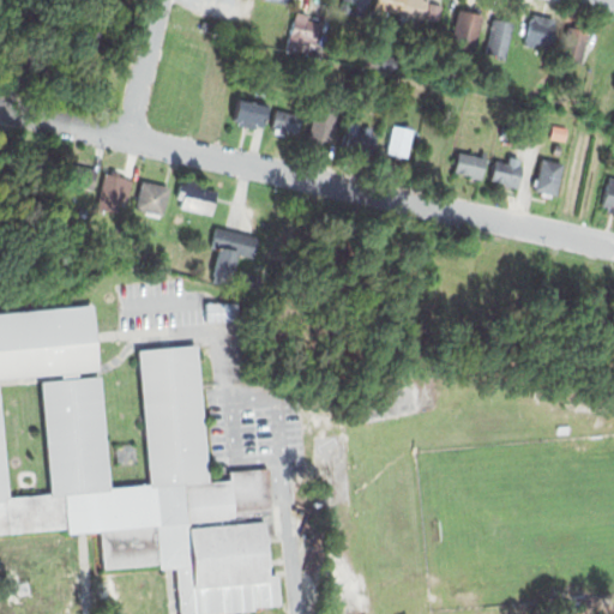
[(342,0),(368,0),(365,20),(339,14),(342,0)]
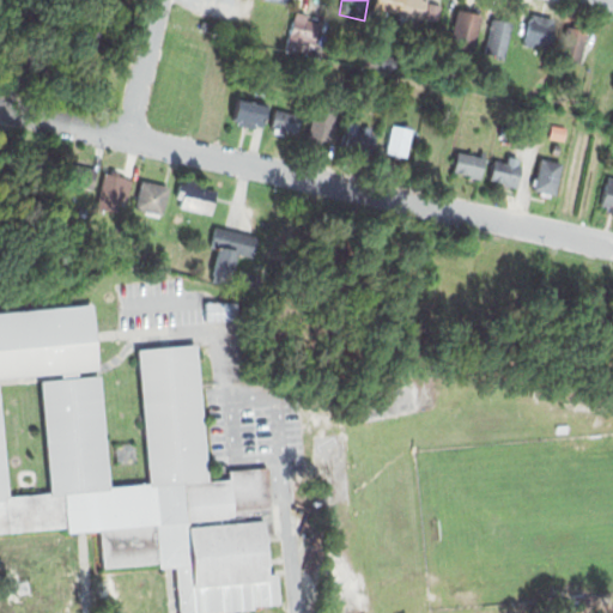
[(374,0),(371,13),(377,14),(378,6),(436,19),(441,0),(374,0)]
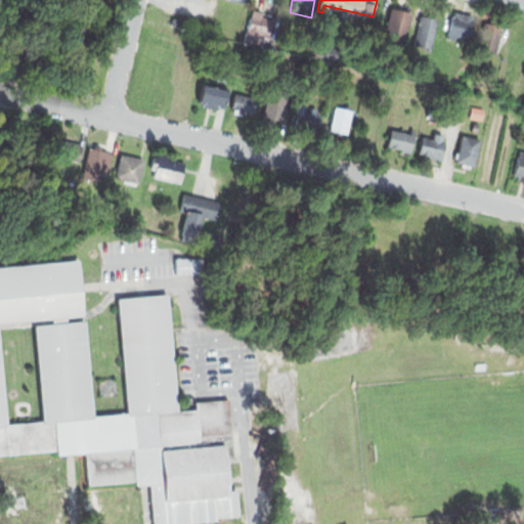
[(252,5),(274,11),(266,45),(243,40),(252,5)]
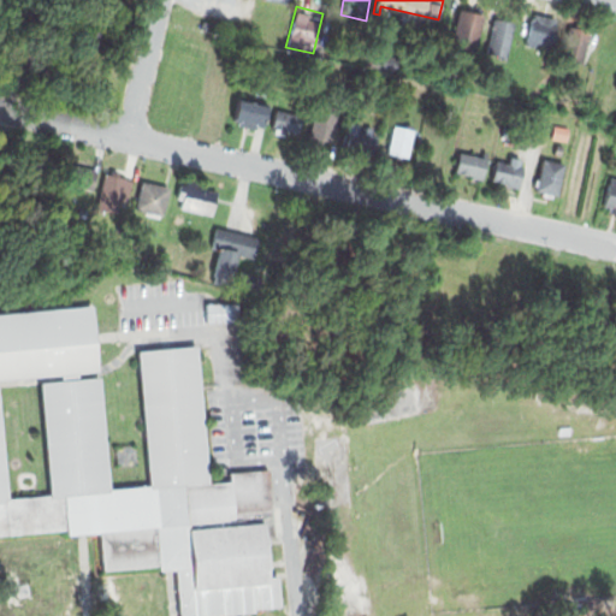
[(458,6),(485,11),(477,51),(450,46),(458,6)]
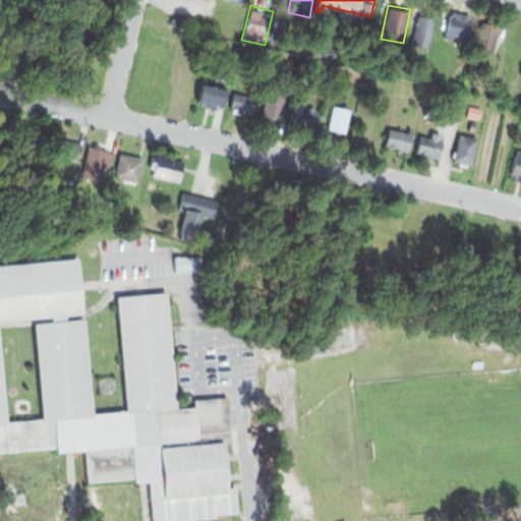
[(450,9),(474,15),(467,41),(444,35),(450,9)]
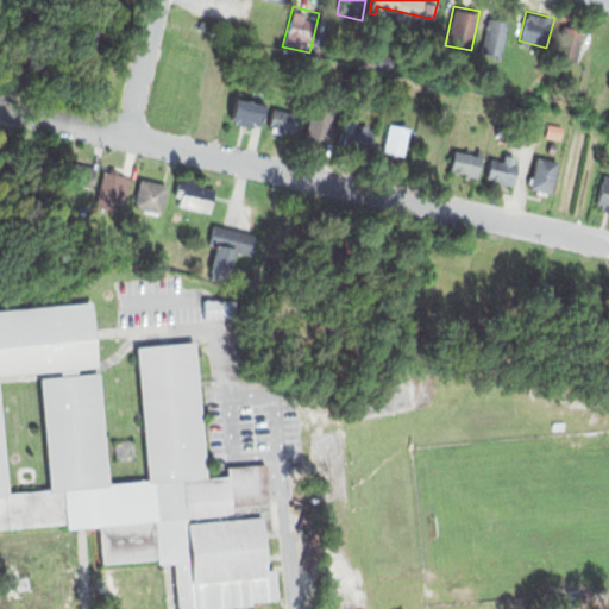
[(488,17),(508,20),(501,56),(481,52),(488,17)]
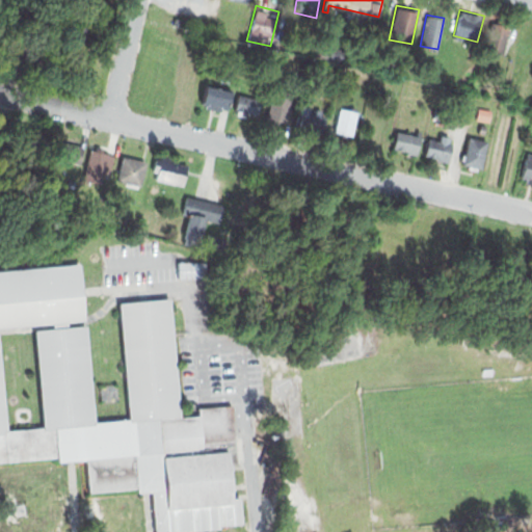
[(489,20),(508,24),(501,58),(483,54),(489,20)]
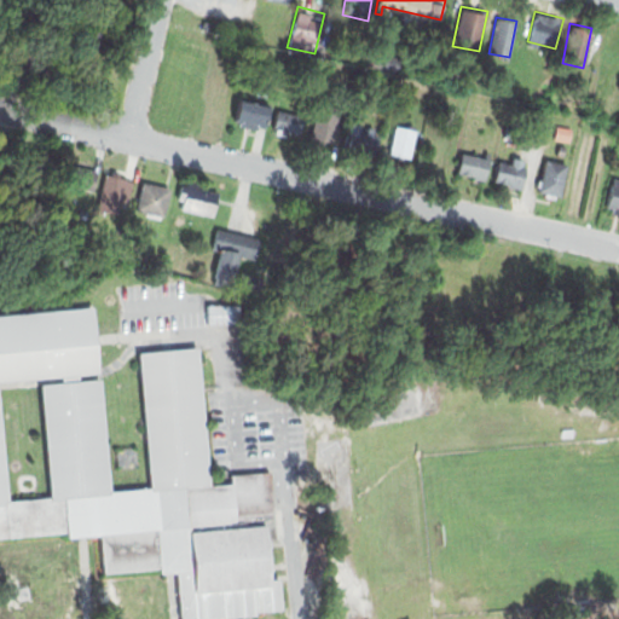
[(239,98),(270,106),(265,126),(258,123),(255,132),(238,127),(241,120),(235,117),(239,98)]
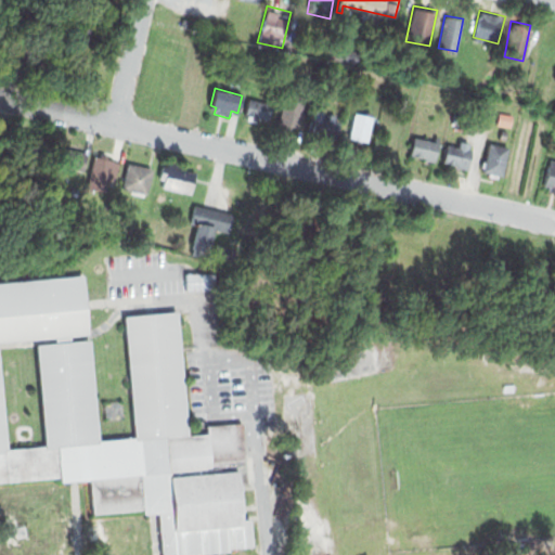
[(248,97),(273,103),(269,124),(258,121),(257,124),(243,121),(248,97)]
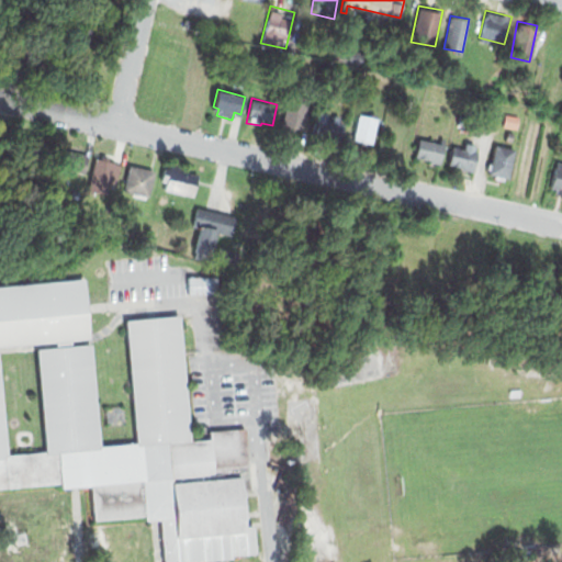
[(281,126),(304,131),(308,110),(284,105),(281,126)]
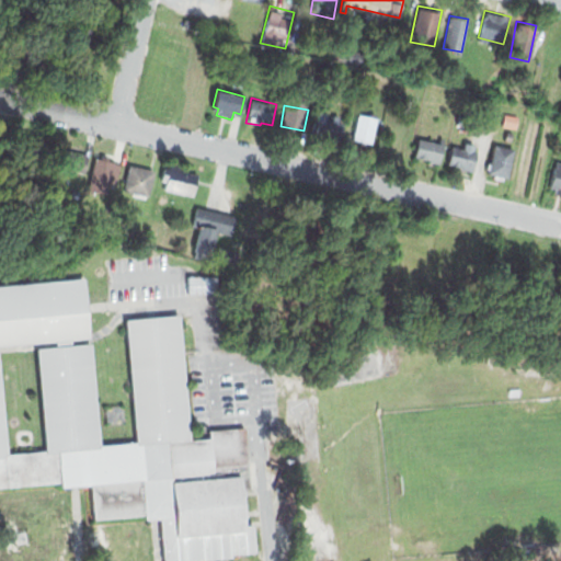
[(502,113),(519,117),(517,129),(500,125),(502,113)]
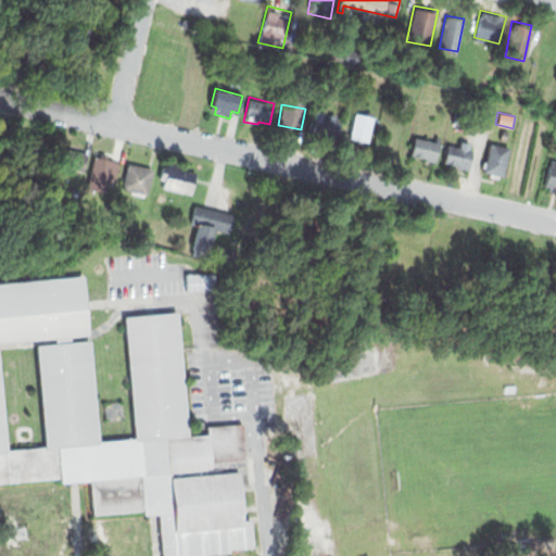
[(354,113),(373,116),(367,142),(350,139),(354,113)]
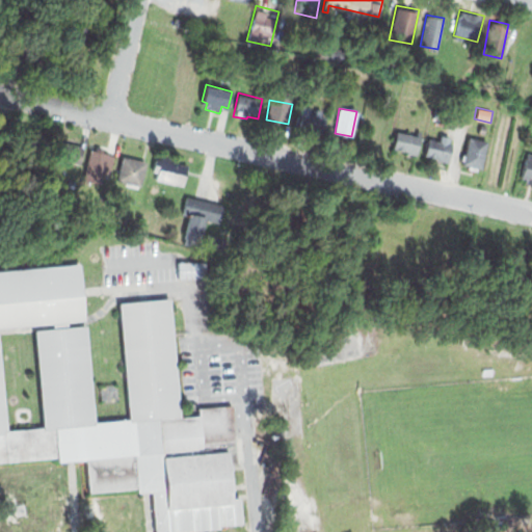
[(298,111),(328,116),(325,133),(296,128),(298,111)]
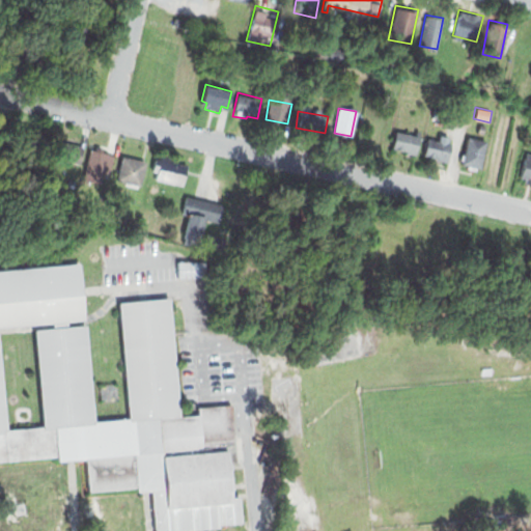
[(476,134),(482,135),(484,127),(478,126),(476,134)]
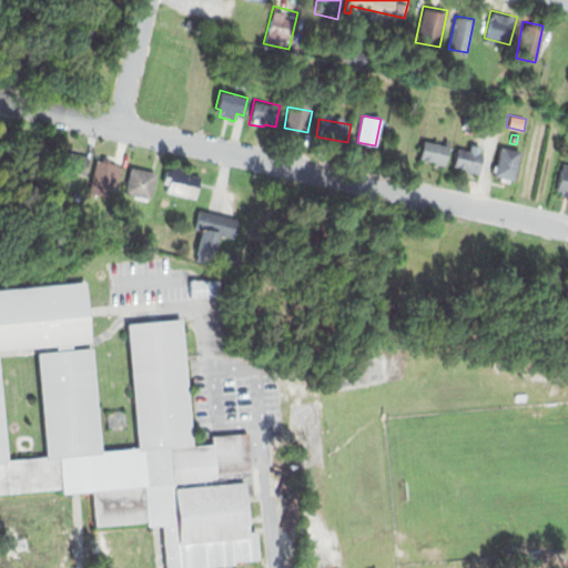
[(422,139),(442,143),(444,138),(450,139),(445,165),(417,159),(422,139)]
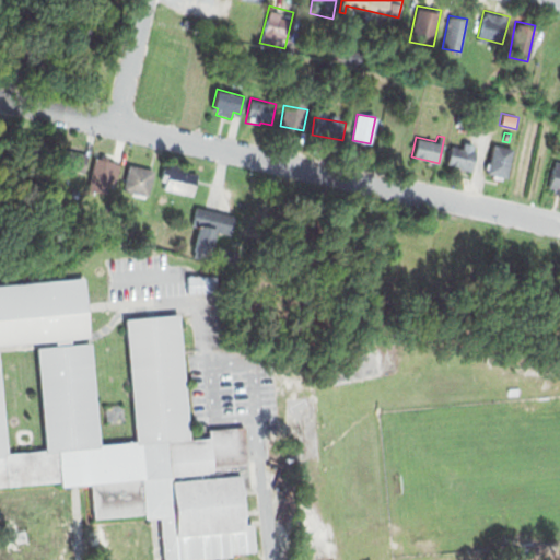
[(28,141),(55,147),(50,167),(24,161),(28,141)]
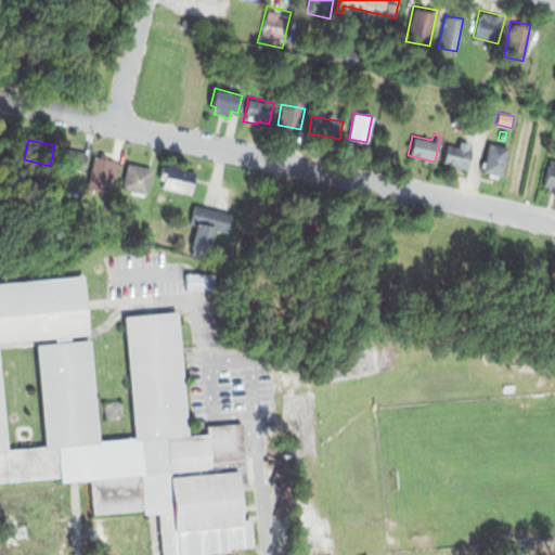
[(447,143),(459,146),(460,140),(470,142),(465,167),(442,162),(447,143)]
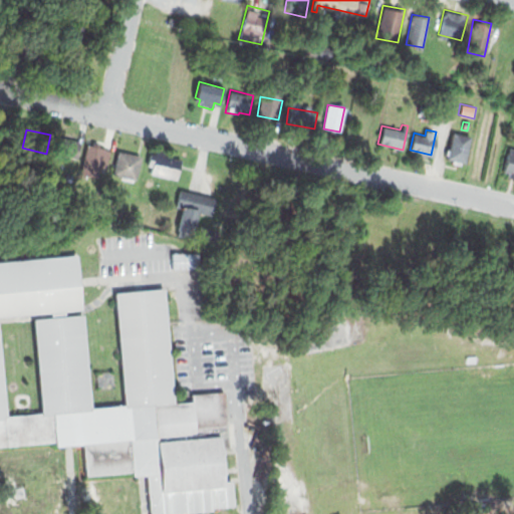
[(452,131),(471,135),(464,164),(446,161),(452,131)]
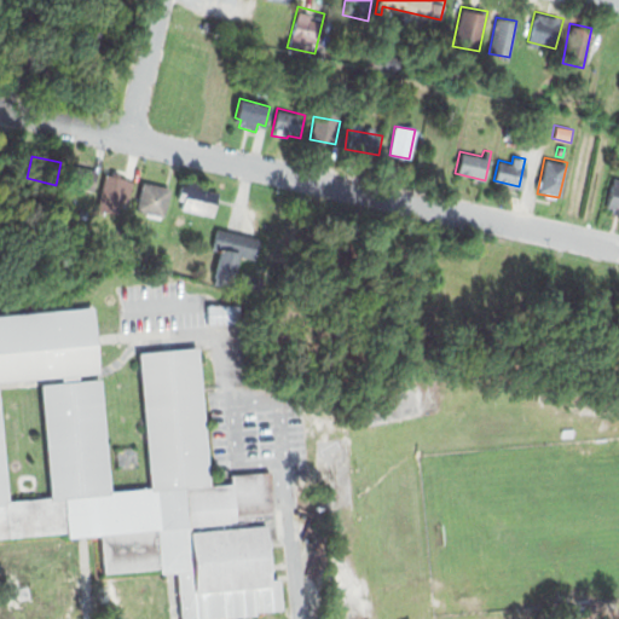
[(69,165),(98,172),(93,194),(64,186),(69,165)]
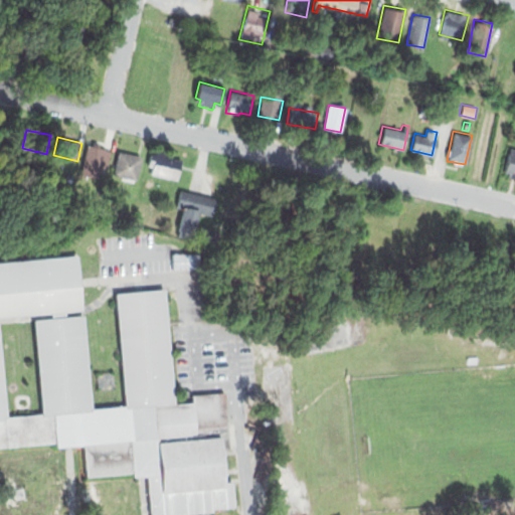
[(86,143),(113,149),(108,168),(101,167),(98,179),(78,175),(86,143)]
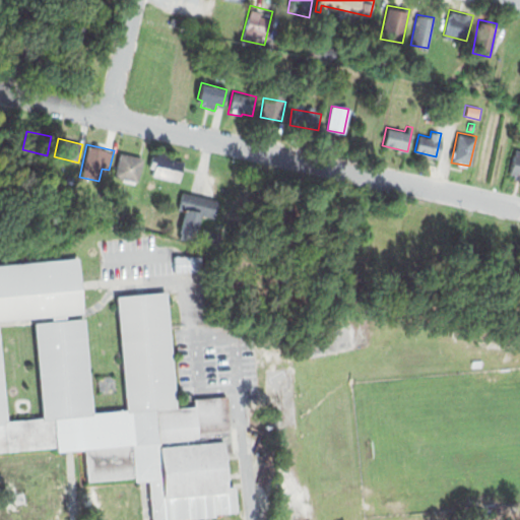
[(516,144),(519,144),(519,180),(516,180),(516,175),(509,172),(516,144)]
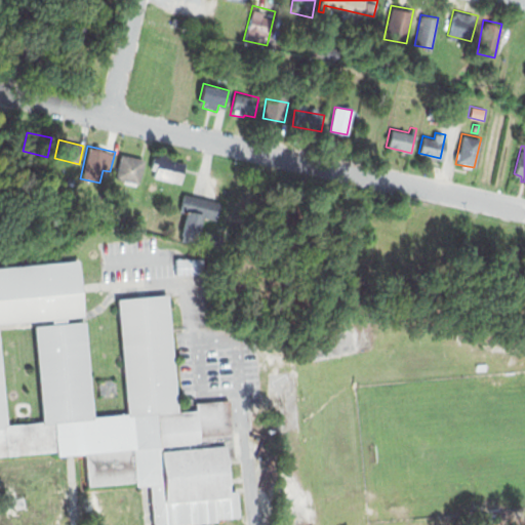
[(121,154),(146,159),(139,187),(124,184),(125,178),(116,176),(121,154)]
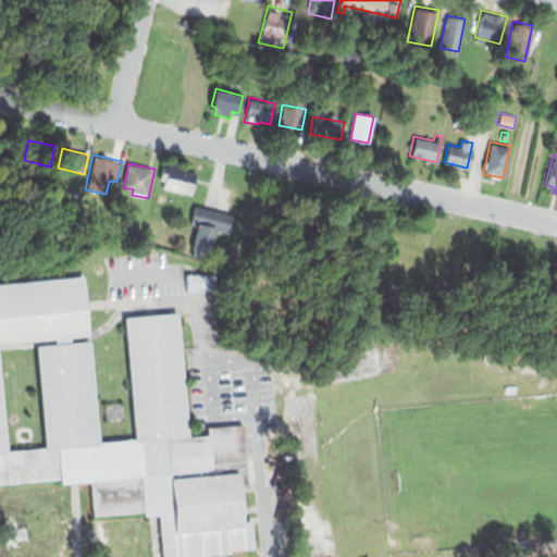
[(163,164),(198,174),(193,195),(165,188),(166,183),(159,181),(163,164)]
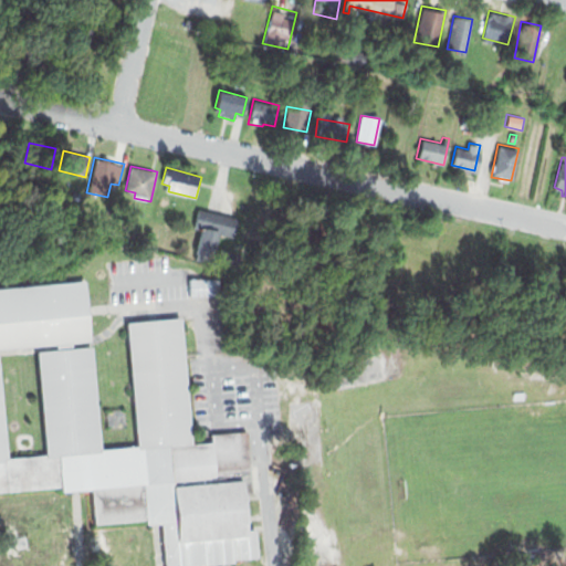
[(195,208),(238,219),(234,236),(220,232),(215,253),(197,249),(201,229),(191,226),(195,208)]
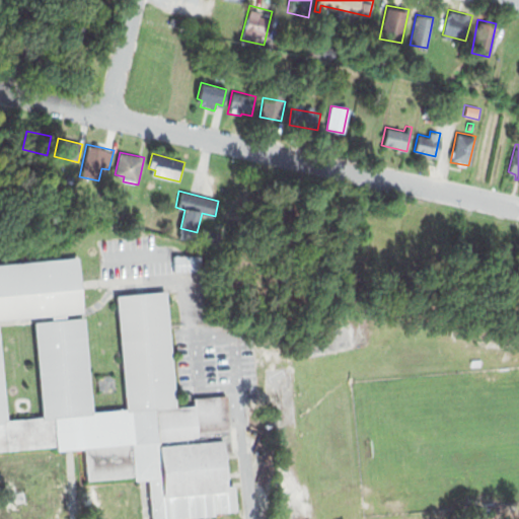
[(116,212),(123,214),(122,220),(114,219),(116,212)]
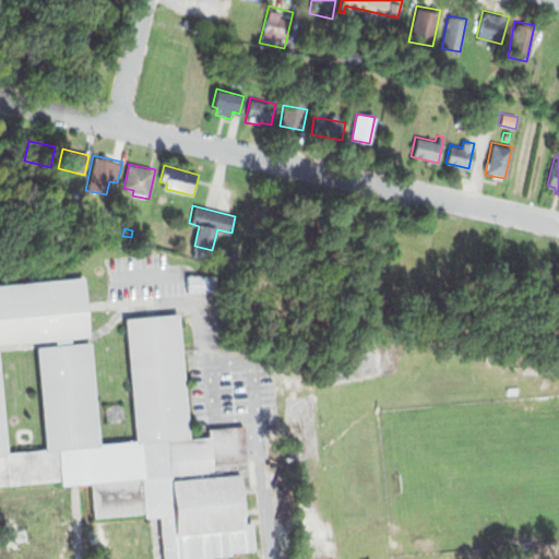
[(218,247),(229,245),(233,260),(222,262),(218,247)]
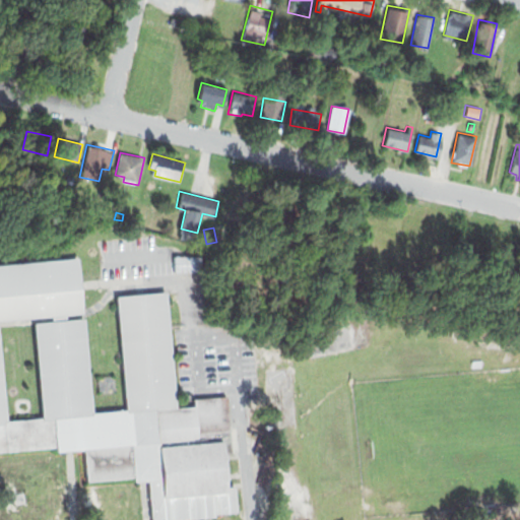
[(174,255),(173,272),(201,273),(202,256),(174,255)]
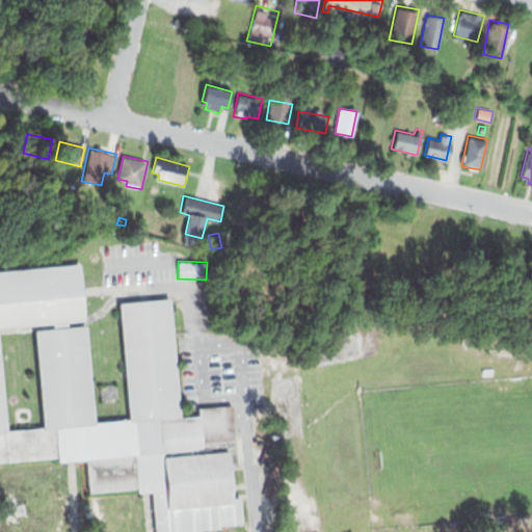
[(0,268),(0,326),(53,322),(67,321),(86,320),(82,262),(0,268)]
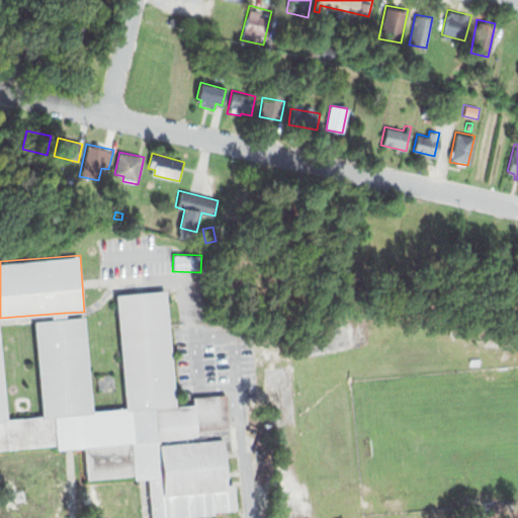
[(115,295),(167,290),(178,405),(126,410),(115,295)]
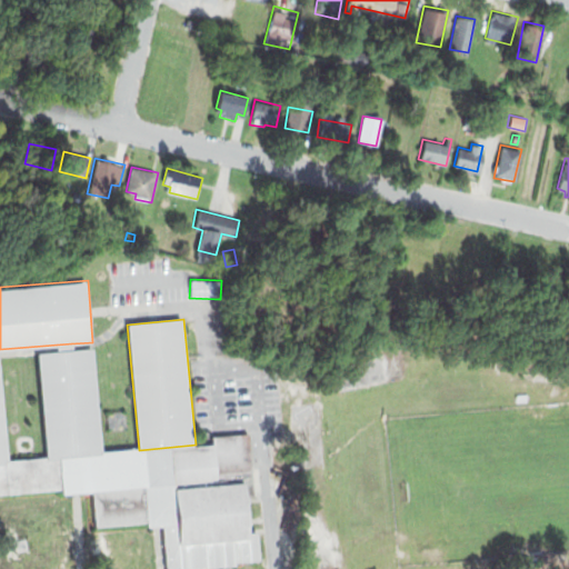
[(57,350),(57,345),(71,343),(72,349),(92,347),(102,453),(46,459),(37,351),(57,350)]
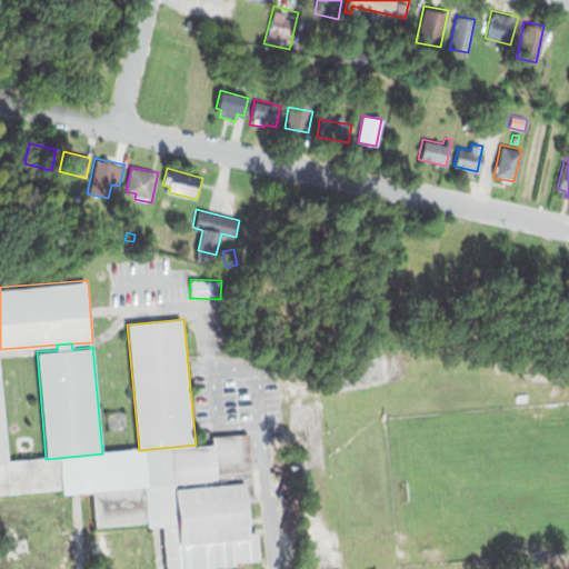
[(0,356),(10,457),(11,463),(0,463),(0,356)]
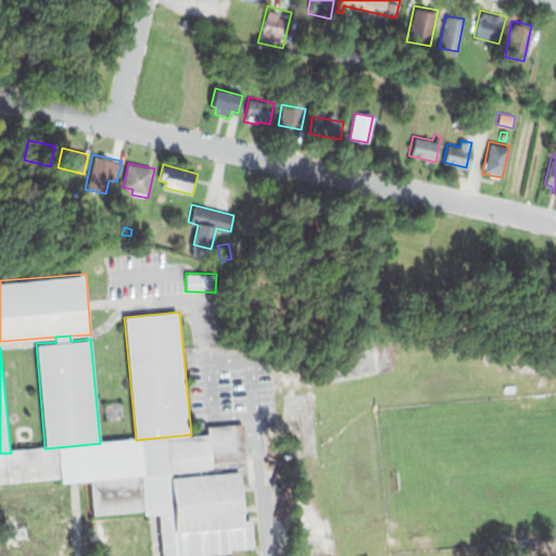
[(0,453),(11,453),(10,446),(45,443),(45,449),(100,443),(136,440),(191,434),(209,432),(209,426),(243,421),(249,483),(241,484),(244,519),(251,518),(254,546),(231,548),(231,553),(202,555),(173,555),(173,554),(162,555),(158,513),(148,514),(147,506),(95,512),(91,477),(64,479),(63,470),(0,476),(0,453)]
